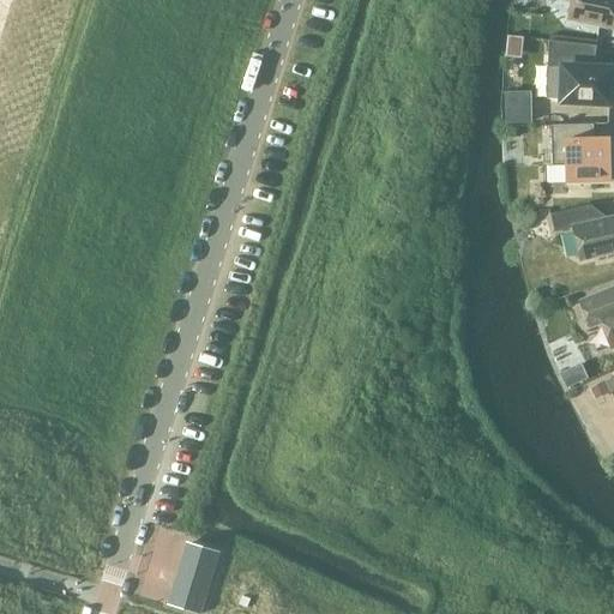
[(613,0),(570,0),(566,20),(613,31),(613,25),(613,0)]
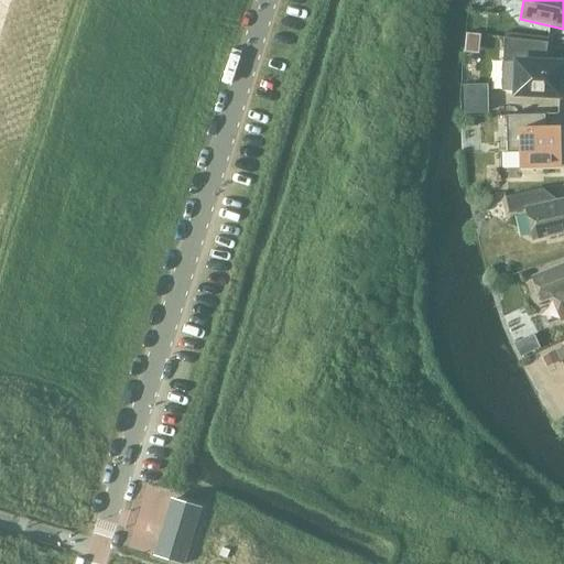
[(502,40),(500,90),(513,90),(513,95),(557,97),(560,64),(545,63),(545,44),(546,44),(546,43),(502,38),(502,40)]
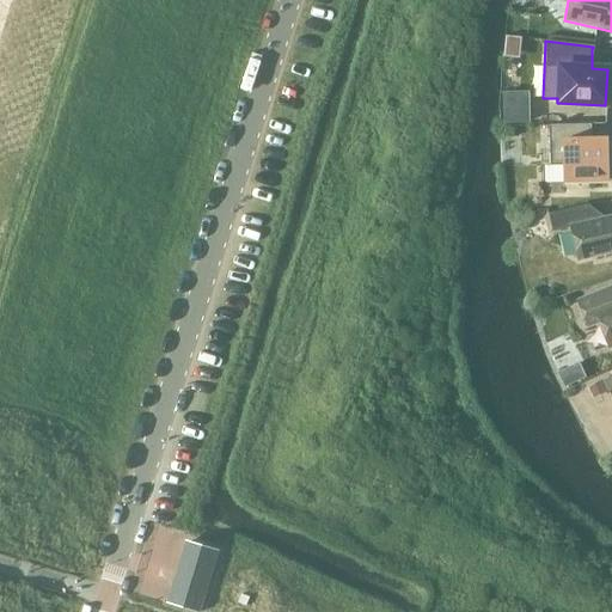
[(530,96),(507,96),(507,122),(530,122),(530,96)]
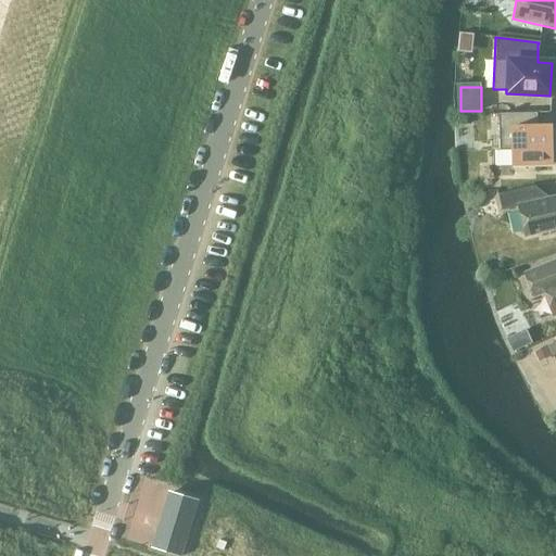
[(535,113),(497,114),(498,151),(512,151),(512,166),(551,165),(550,126),(535,126),(535,113)]
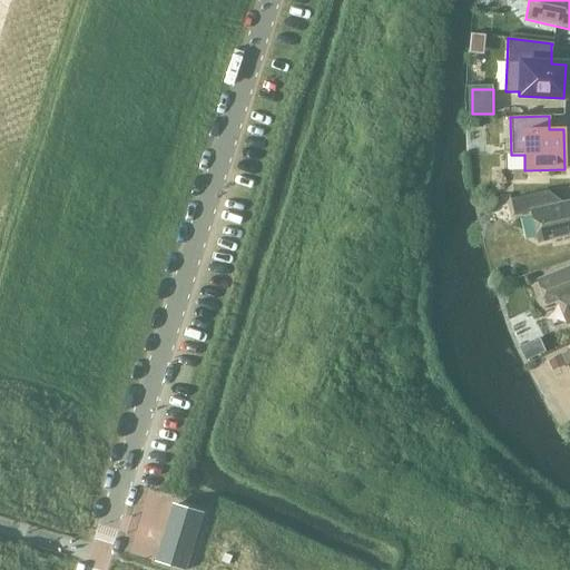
[(547,192),(509,199),(513,216),(531,213),(538,243),(569,235),(569,202),(550,206),(547,192)]
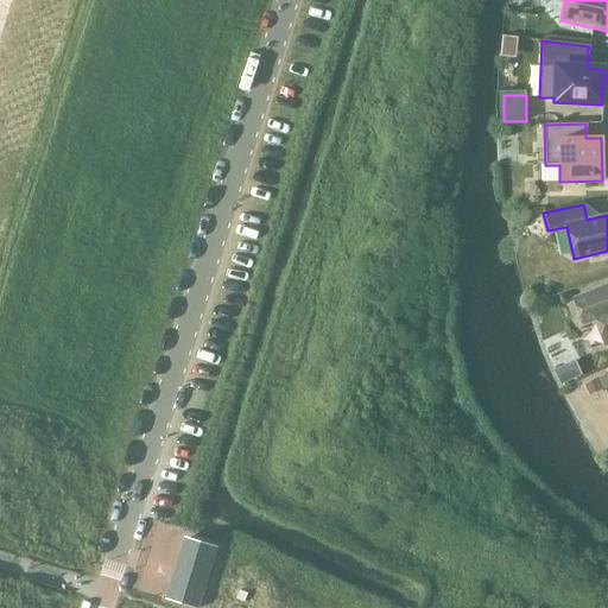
[(607,286),(607,285),(572,299),(583,325),(594,321),(603,347),(607,344),(607,286)]
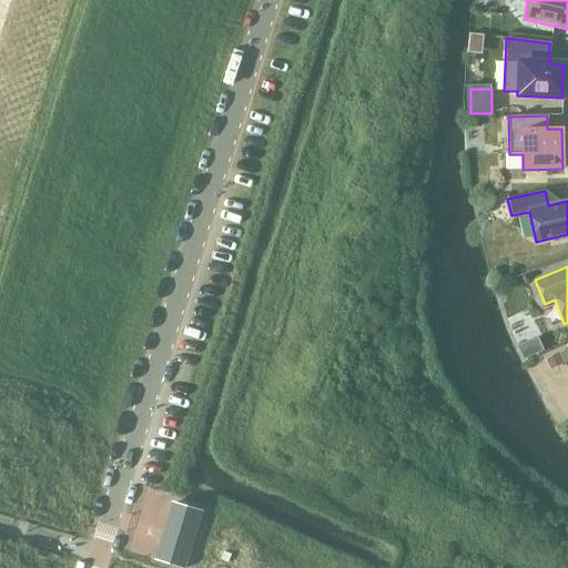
[(556,354),(545,359),(549,368),(561,363),(556,354)]
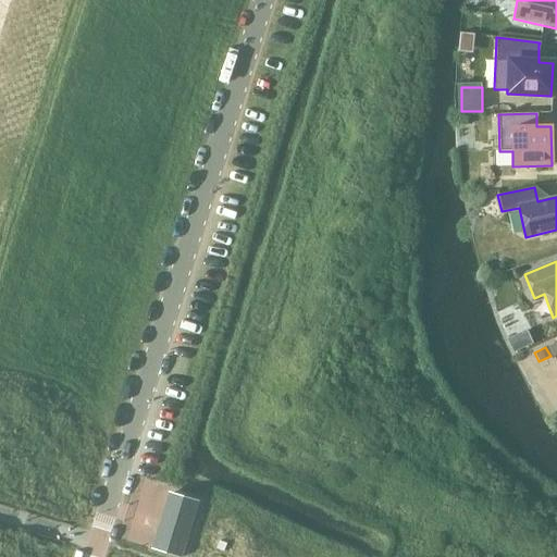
[(180,556),(198,502),(172,494),(155,549),(177,556),(180,556)]
